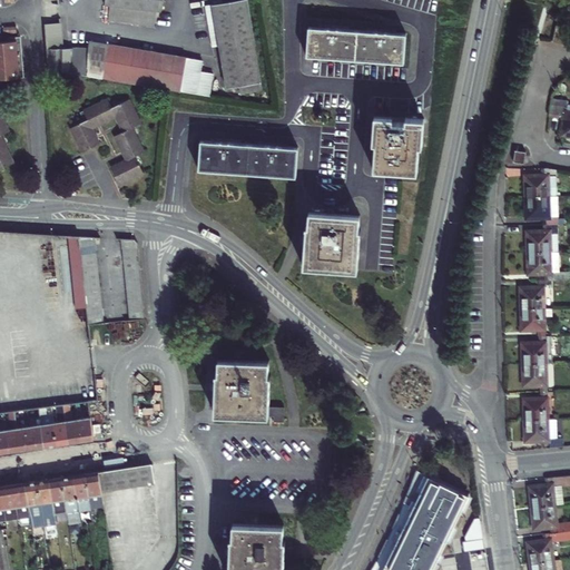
[(111,21),(157,27),(159,11),(165,11),(166,0),(108,0),(108,5),(114,6),(111,21)]
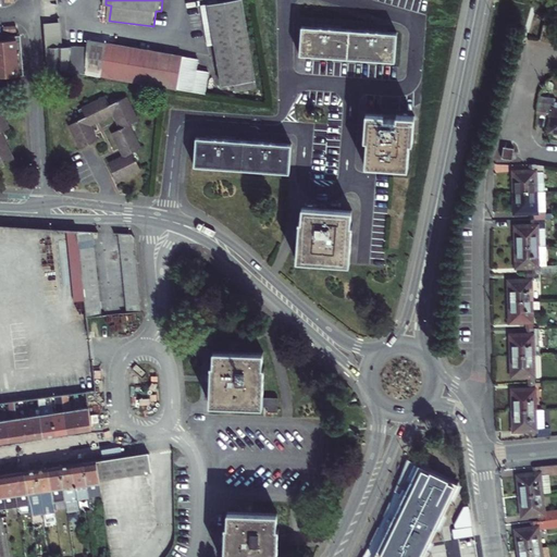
[(231,0),(232,2),(210,5),(217,46),(224,87),(235,86),(236,91),(258,88),(243,0),(231,0)]
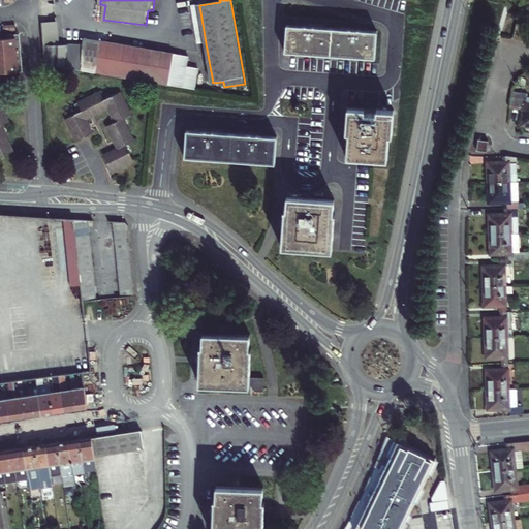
[(206,43),(199,5),(193,6),(199,44),(206,43)]
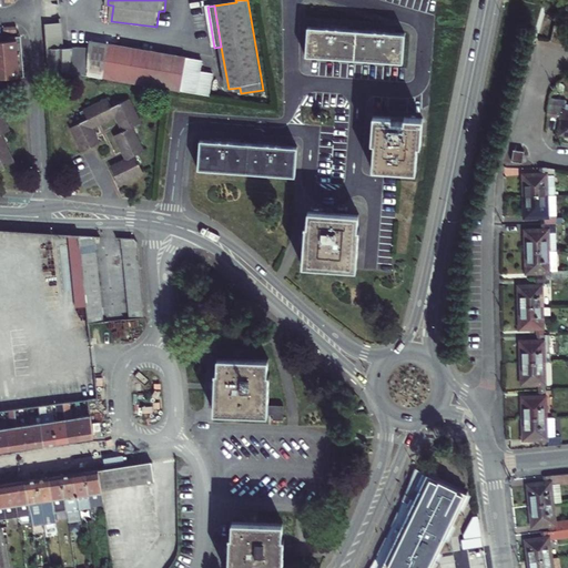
[(50,70),(209,97),(213,74),(200,72),(201,61),(93,43),(91,52),(67,48),(64,23),(46,24),(50,70)]
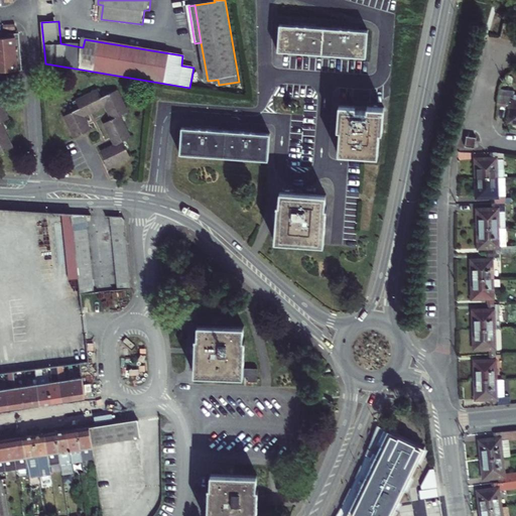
[(497,22),(493,37),(500,39),(504,24),(497,22)]
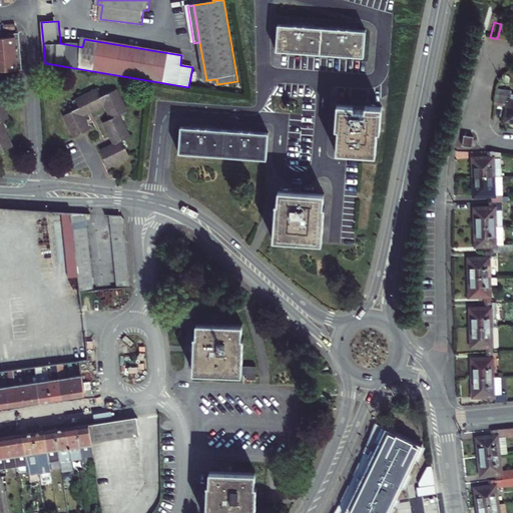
[(501,24),(497,39),(505,41),(508,26),(501,24)]
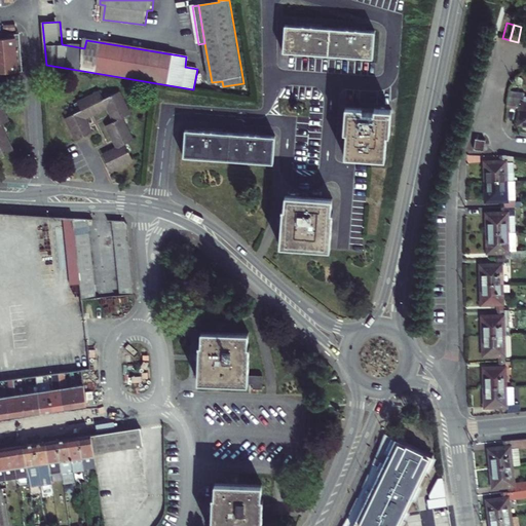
[(374,32),(285,26),(283,52),(372,59),(374,32)]
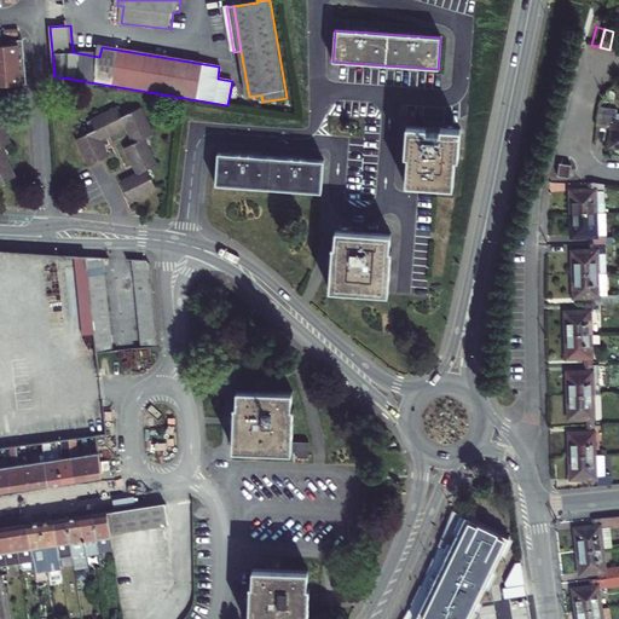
[(7,41),(7,46),(18,45),(19,65),(21,85),(24,85),(22,40),(7,41)]
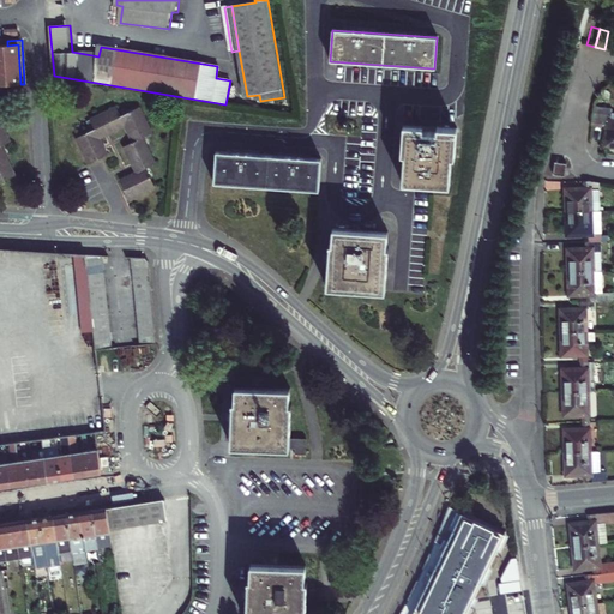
[(0,85),(20,84),(19,65),(18,44),(7,46),(0,44),(0,85)]
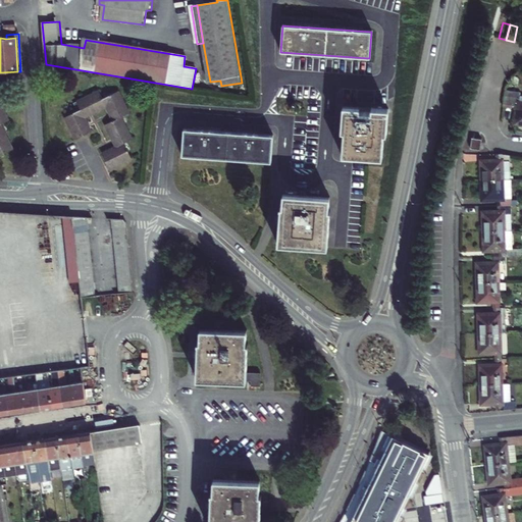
[(83,117),(105,107),(112,120),(104,124),(114,147),(101,154),(108,169),(131,158),(123,143),(132,139),(120,117),(128,113),(117,91),(102,99),(98,91),(75,102),(80,109),(64,117),(74,139),(90,132),(83,117)]
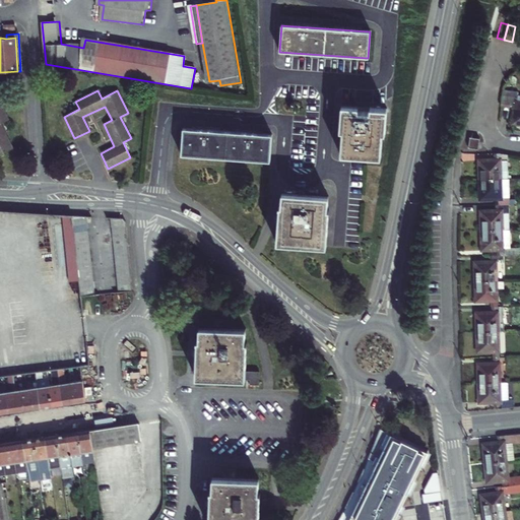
[(519,123),(519,98),(516,98),(517,93),(502,91),(500,107),(515,109),(513,123),(519,123)]
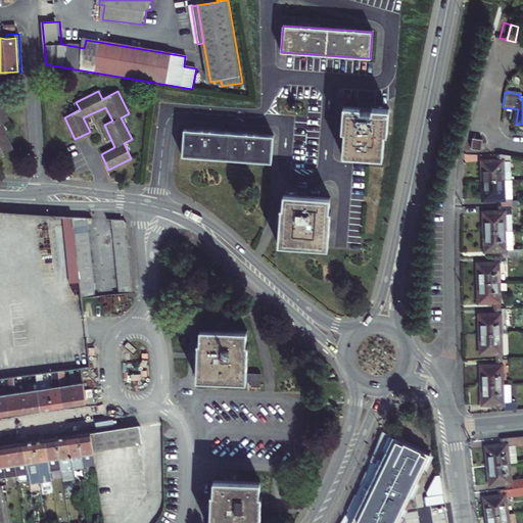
[(0,155),(12,149),(0,125),(0,124),(7,121),(0,105),(0,155)]
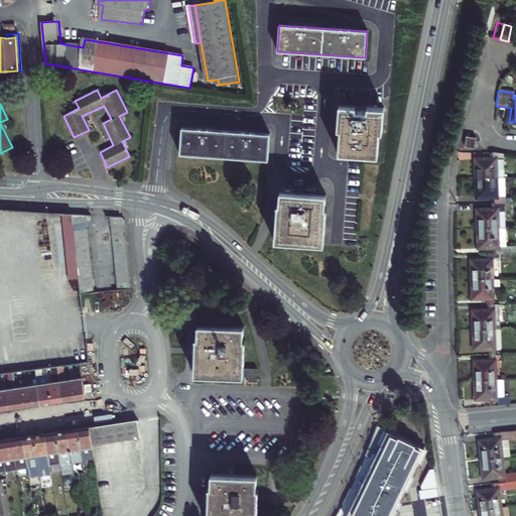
[(384,108),(339,105),(337,130),(340,130),(338,154),(377,157),(379,133),(382,133),(384,108)]
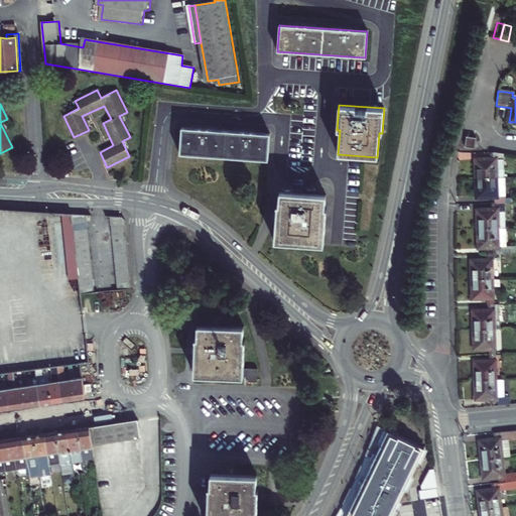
[(177,153),(266,160),(268,134),(179,127),(177,153)]
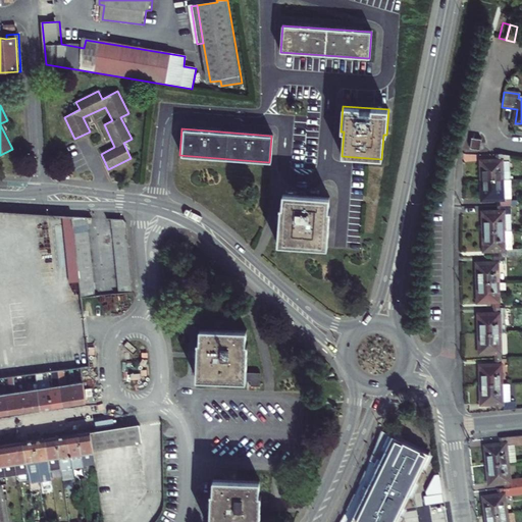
[(481,140),(471,139),(469,149),(480,150),(481,140)]
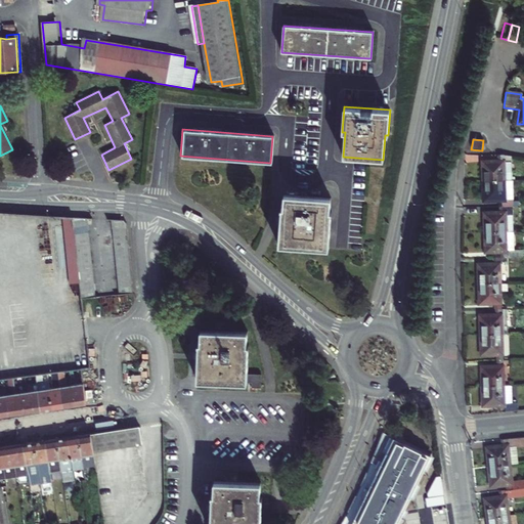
[(482,163),(482,181),(505,181),(513,180),(512,157),(504,155),(497,155),(497,162),(482,163)]
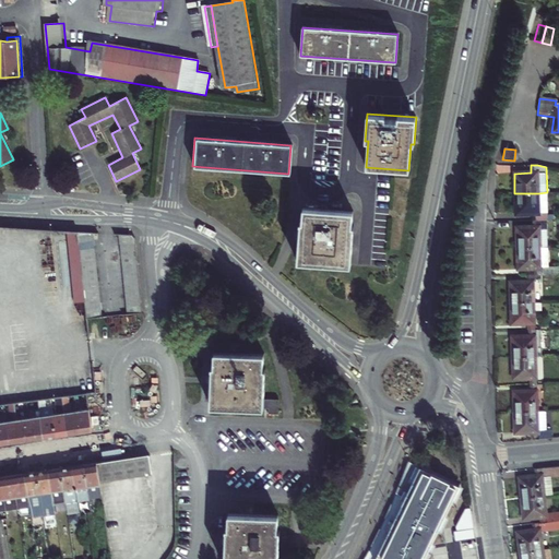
[(539,221),(548,219),(547,192),(538,193),(539,221)]
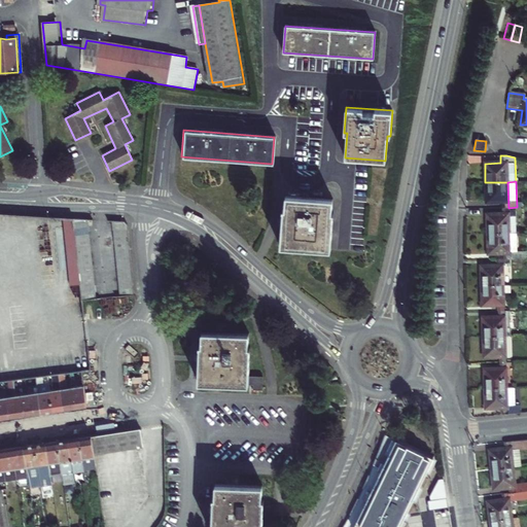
[(507,182),(485,182),(486,203),(501,202),(501,208),(508,208),(507,182)]
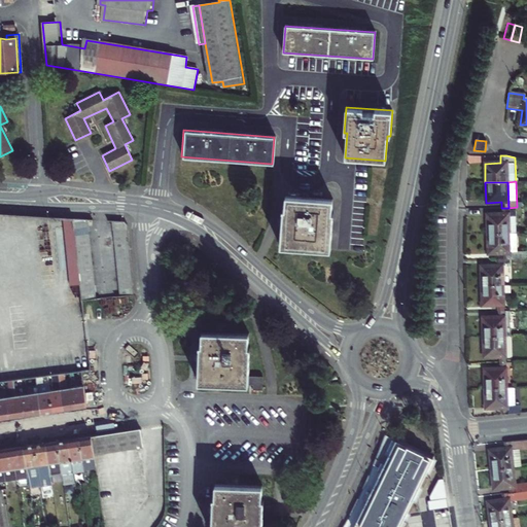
[(329,250),(332,213),(331,213),(332,199),(285,196),(284,209),(283,208),(280,247),(329,250)]
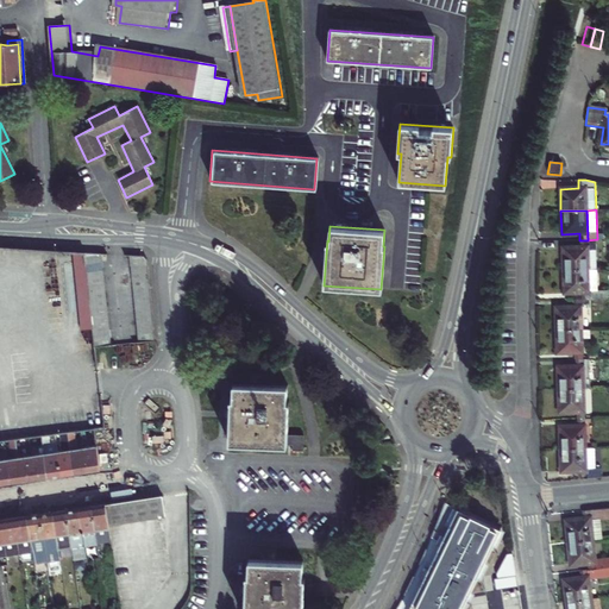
[(589,269),(598,269),(597,239),(588,240),(589,269)]
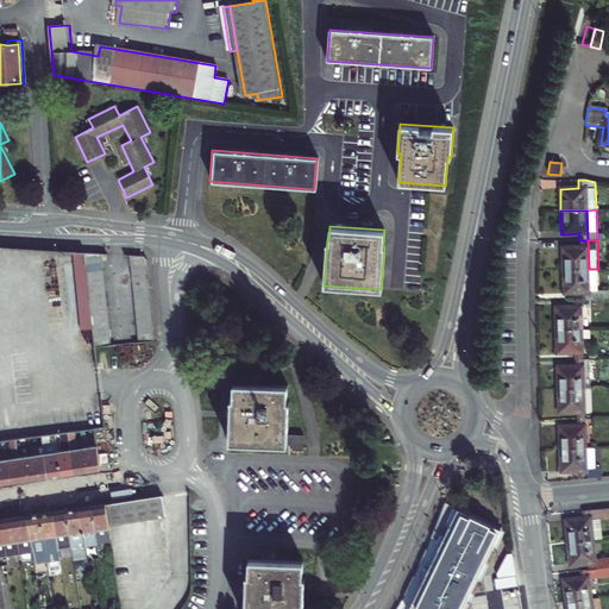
[(562,249),(563,270),(589,269),(588,240),(579,240),(579,248),(562,249)]
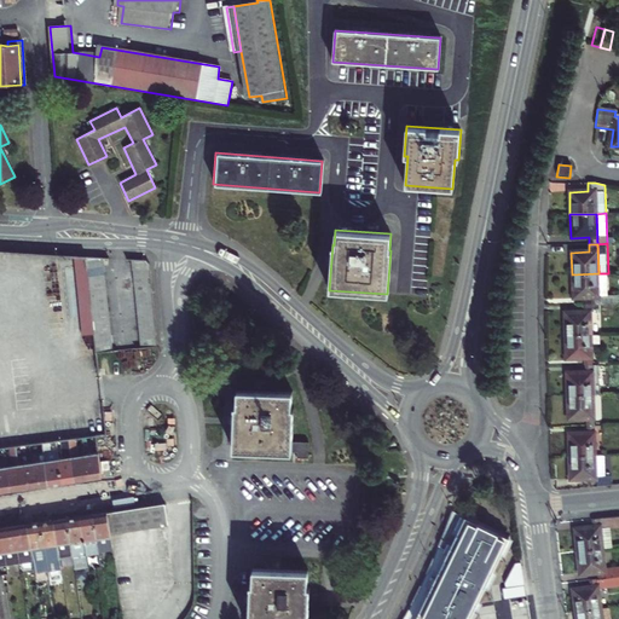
[(102,258),(85,256),(86,266),(102,265),(102,258)]
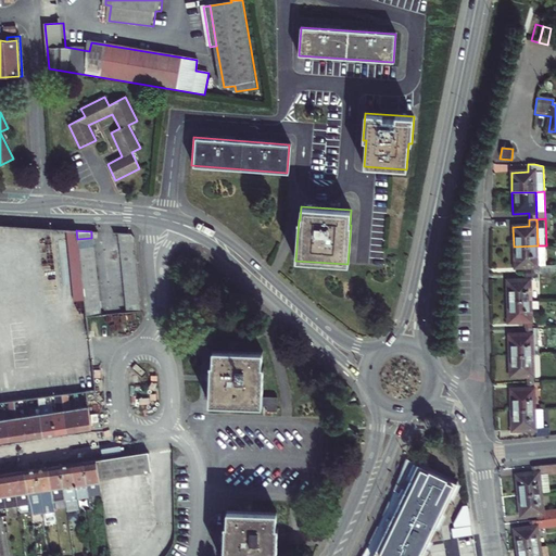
[(130,234),(117,232),(118,242),(135,241),(134,237),(130,234)]
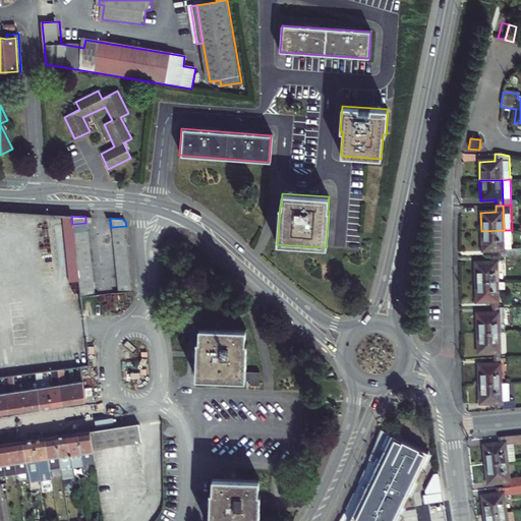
[(126,226),(111,227),(111,234),(126,232),(126,226)]
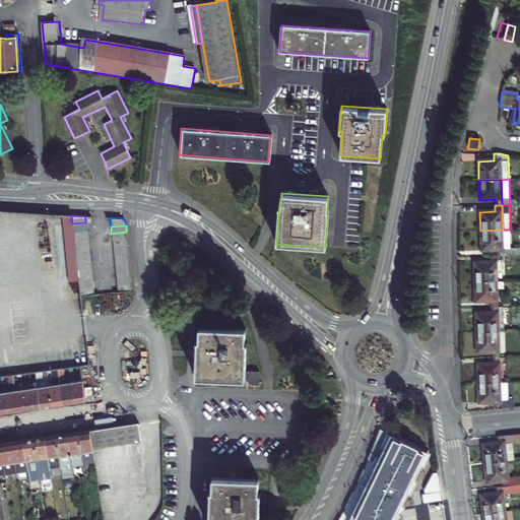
[(504,255),(503,230),(480,231),(480,249),(497,249),(497,255),(504,255)]
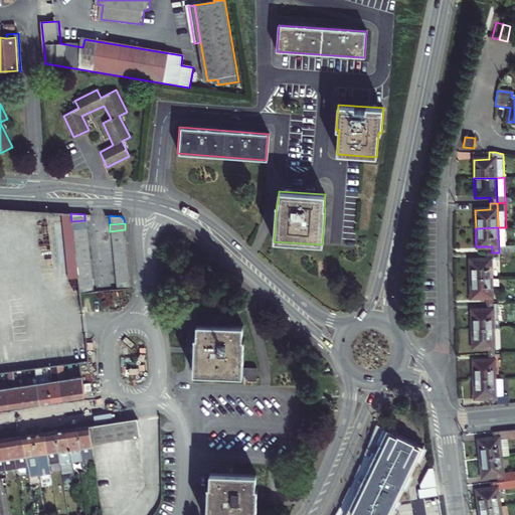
[(506,227),(498,227),(499,252),(507,252),(506,227)]
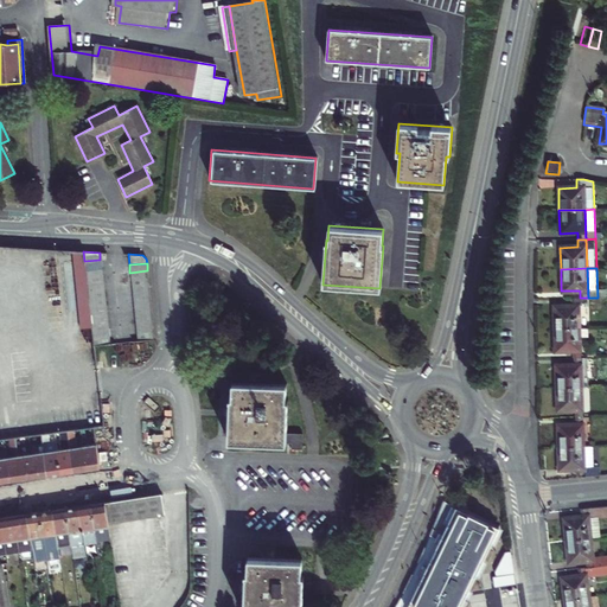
[(131,280),(148,278),(147,270),(129,273),(131,280)]
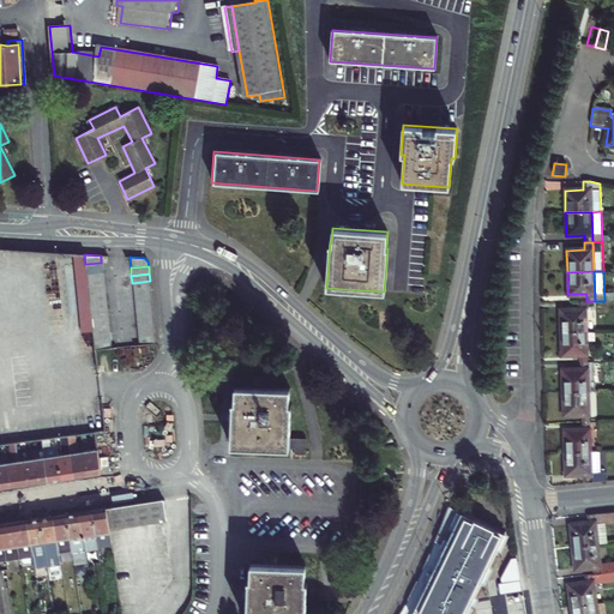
[(150,281),(132,283),(133,292),(151,289),(150,281)]
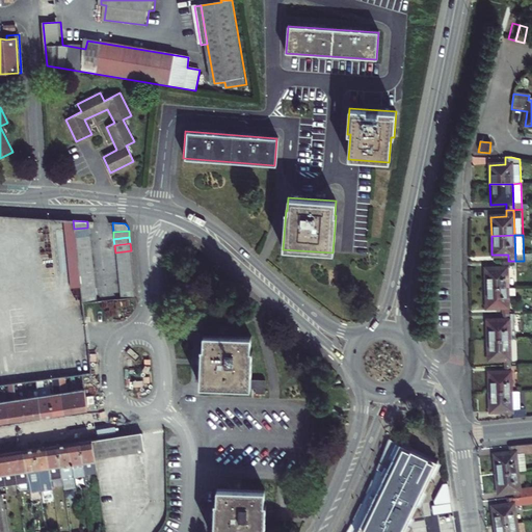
[(131,257),(115,259),(116,265),(132,264),(131,257)]
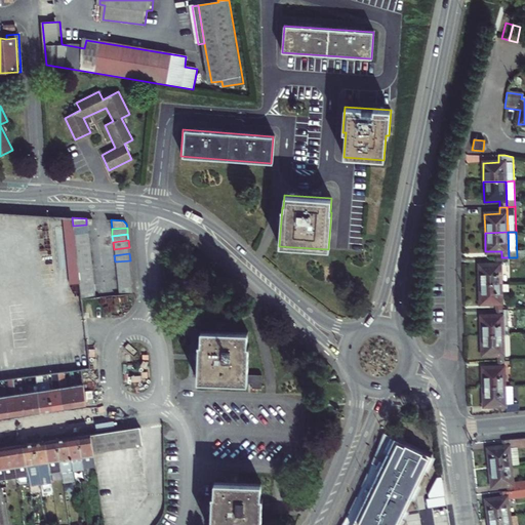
[(501,284),(500,258),(494,258),(494,265),(479,266),(479,284),(501,284)]
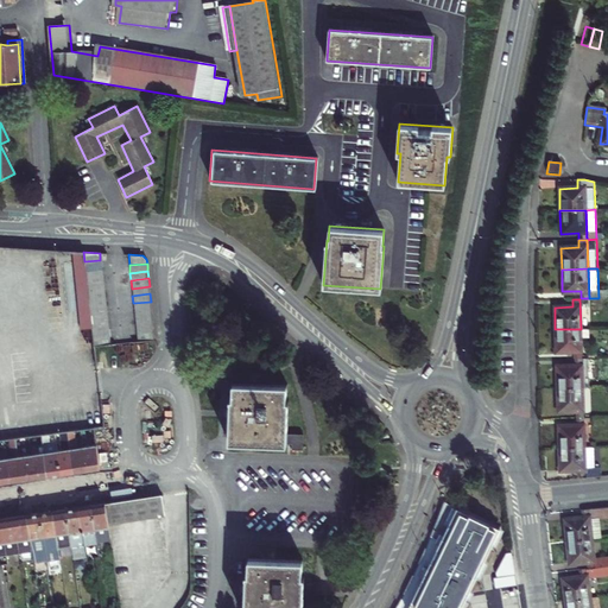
[(151,309),(134,311),(134,318),(152,317),(151,309)]
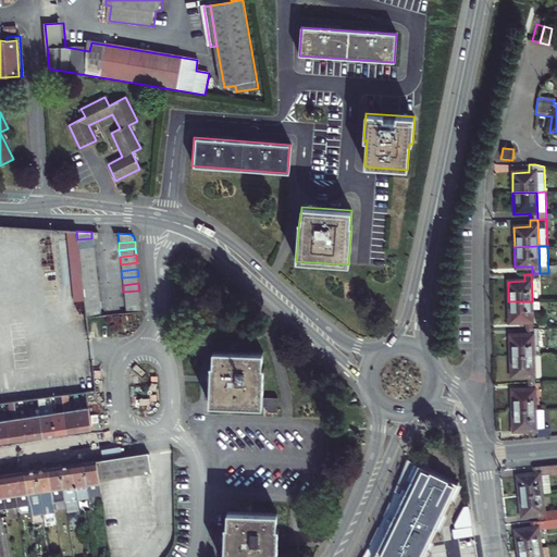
[(86,309),(99,308),(98,300),(85,302),(86,309)]
